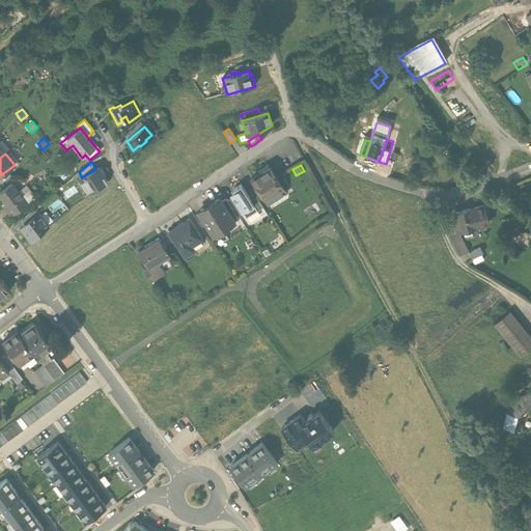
[(82,177),(80,179),(89,194),(107,183),(103,176),(105,175),(99,166),(95,169),(82,177)]
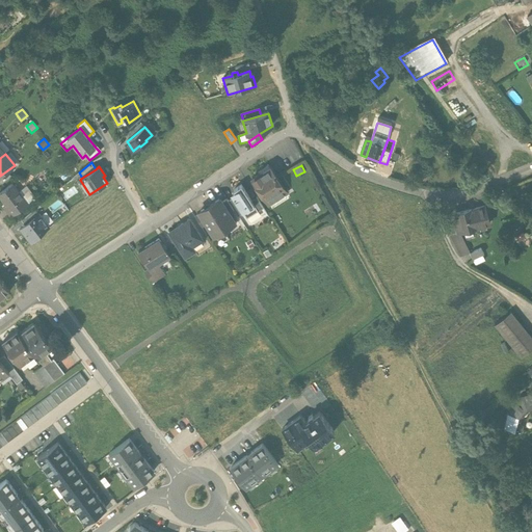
[(251,179),(268,205),(287,193),(270,166),(251,179)]
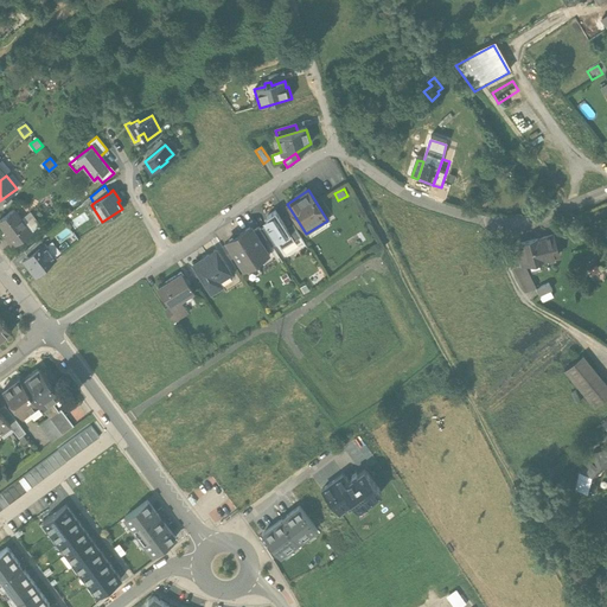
[(13,200),(8,195),(0,200),(0,206),(2,209),(13,200)]
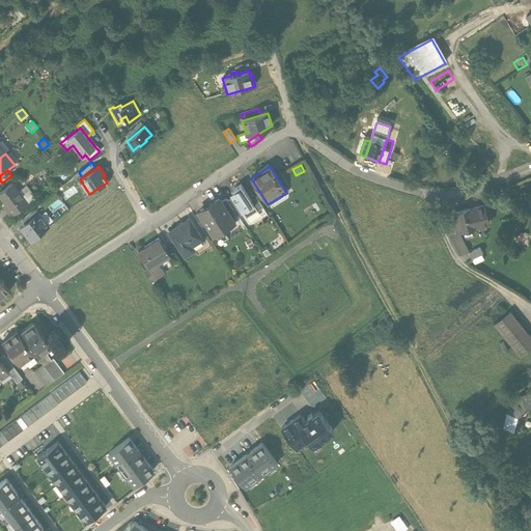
[(2,205),(10,215),(27,202),(11,183),(0,191),(0,196),(5,203),(2,205)]
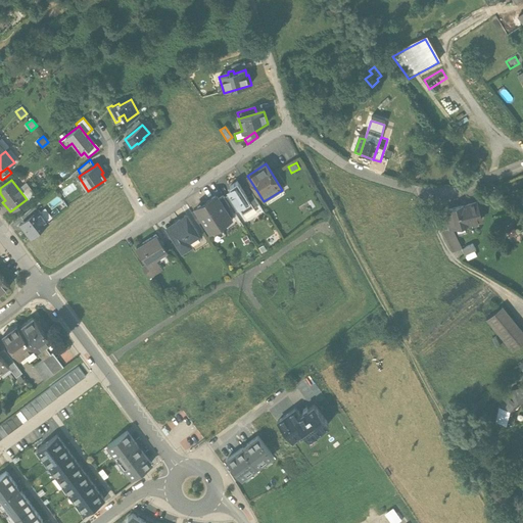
[(230,188),(227,190),(228,192),(229,194),(239,209),(242,215),(253,207),(247,197),(237,182),(230,187),(230,188)]
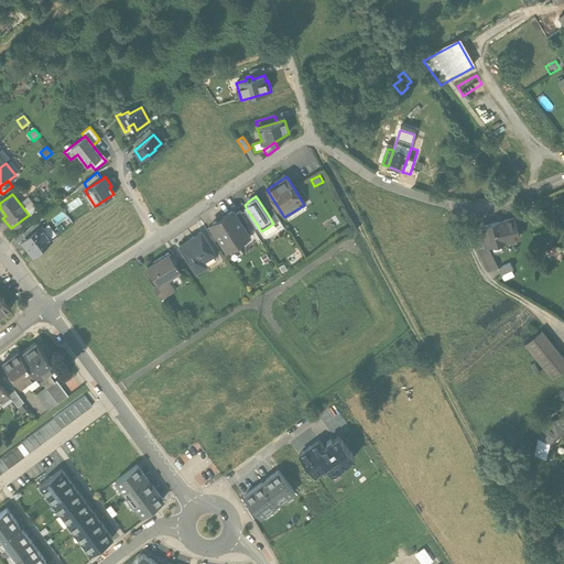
[(252,229),(258,226),(247,209),(241,213),(252,229)]
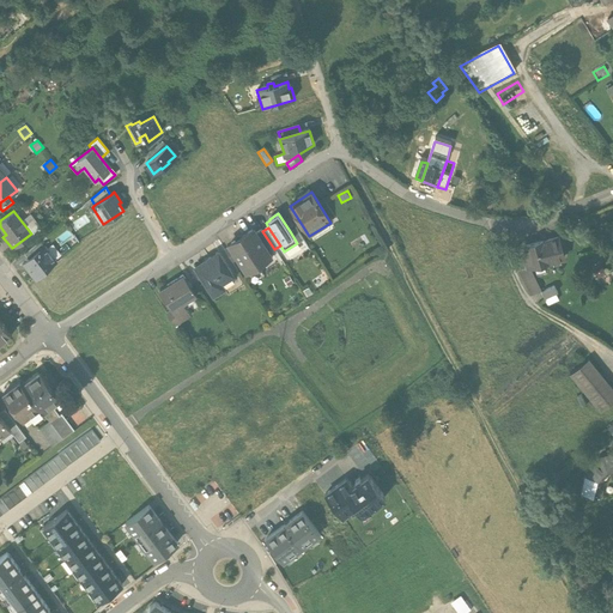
[(296,228),(290,231),(297,243),(303,240),(296,228)]
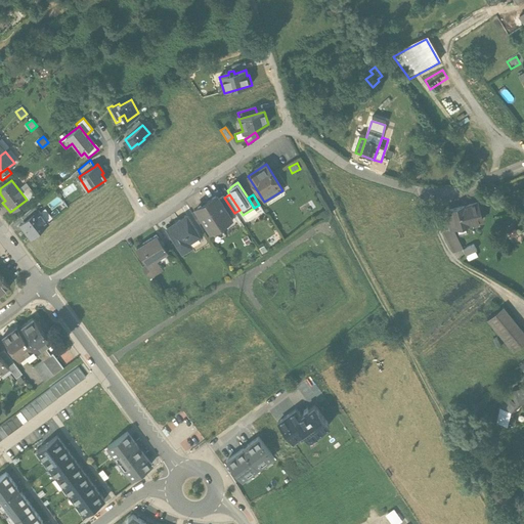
[(232,222),(216,197),(197,209),(198,210),(204,220),(213,234),(232,222)]
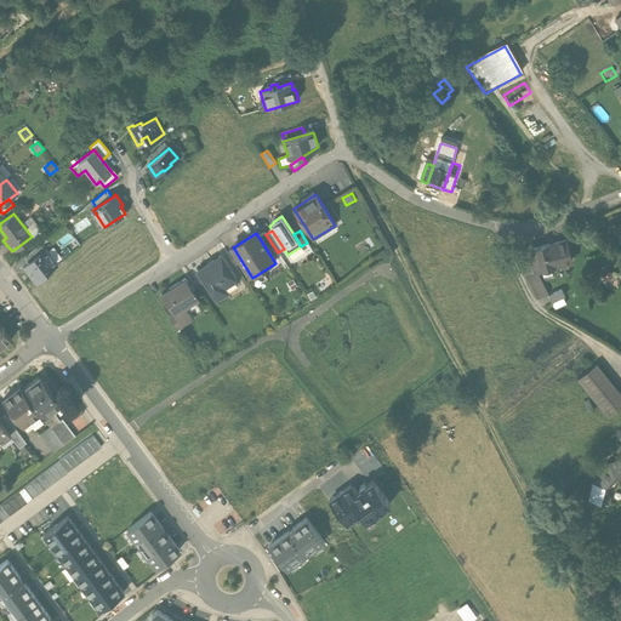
[(24,256),(29,262),(44,251),(39,244),(24,256)]
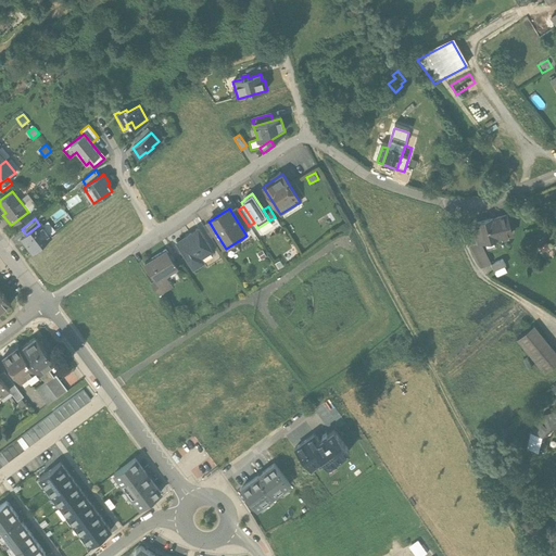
[(510,237),(506,218),(471,227),(477,245),(480,245),(510,237)]
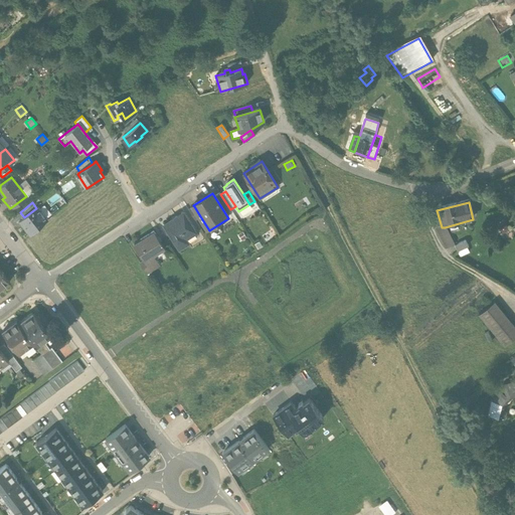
[(195,219),(200,216),(194,206),(188,210),(195,219)]
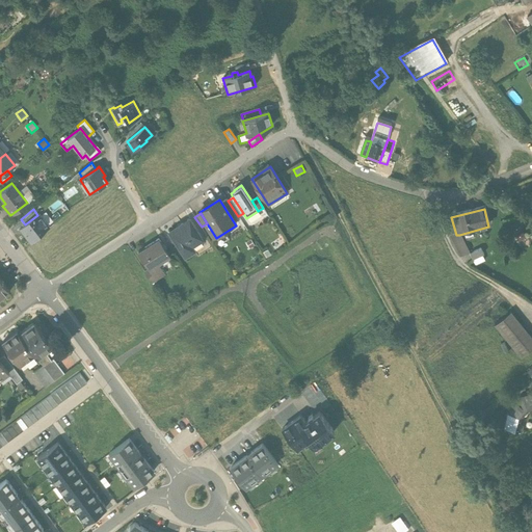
[(21,228),(32,241),(49,228),(38,214),(37,215),(25,224),(21,228)]
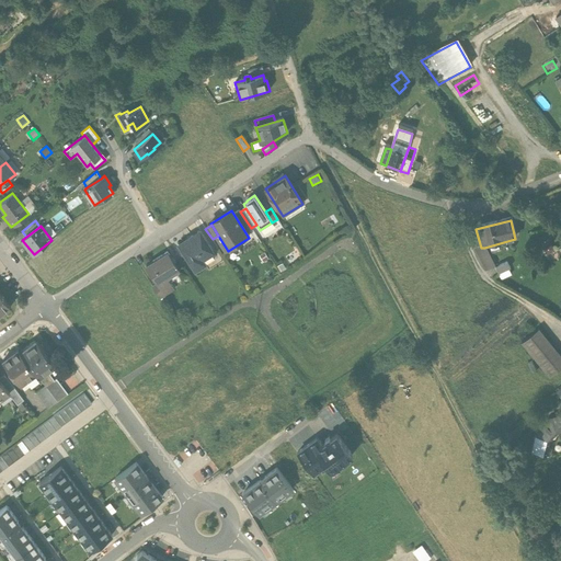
[(494,268),(484,248),(481,248),(476,229),(466,231),(485,273),(494,268)]
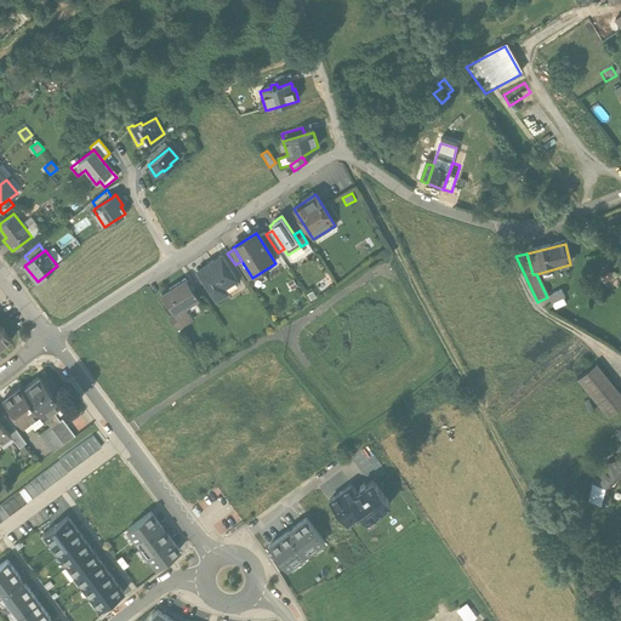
[(211,262),(198,272),(216,300),(227,292),(223,288),(237,280),(221,256),(211,262)]
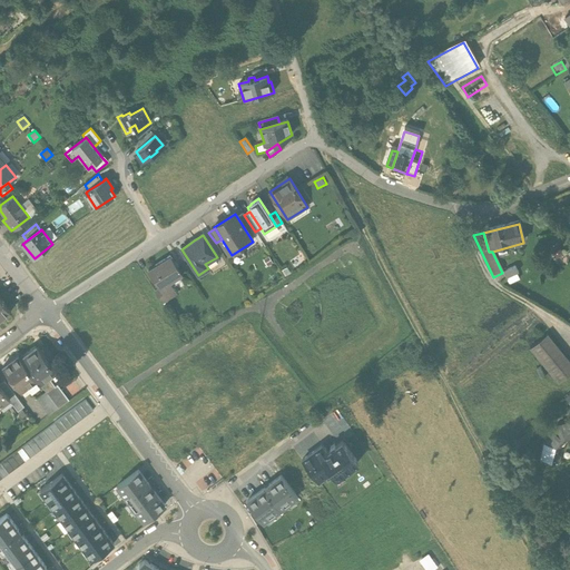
[(276,254),(271,257),(274,263),(279,259),(276,254)]
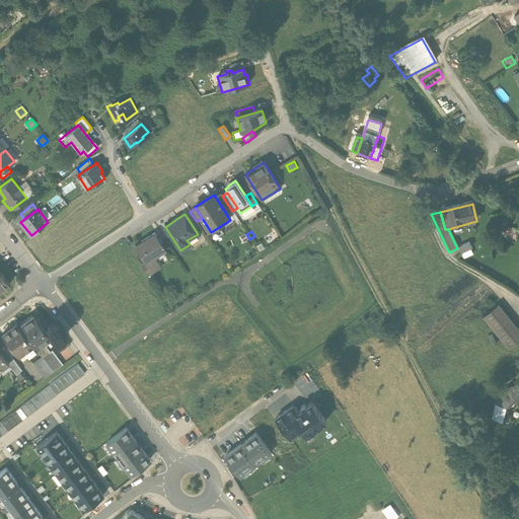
[(155,233),(135,245),(145,262),(147,265),(154,261),(153,257),(165,250),(155,233)]
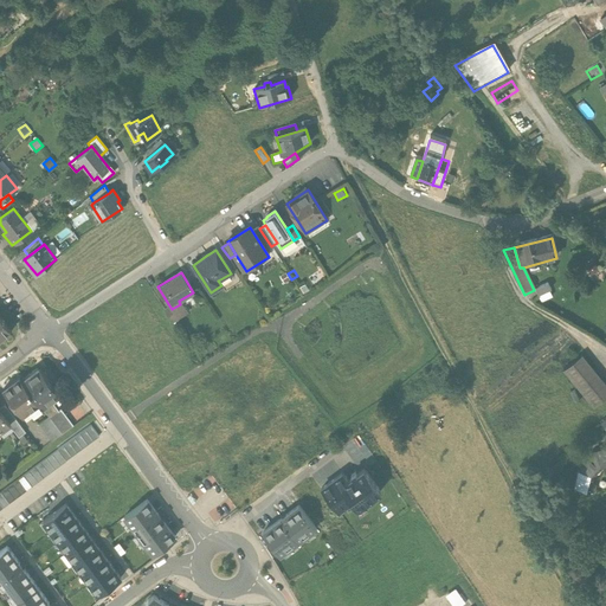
[(548,287),(535,292),(539,300),(552,292),(548,287)]
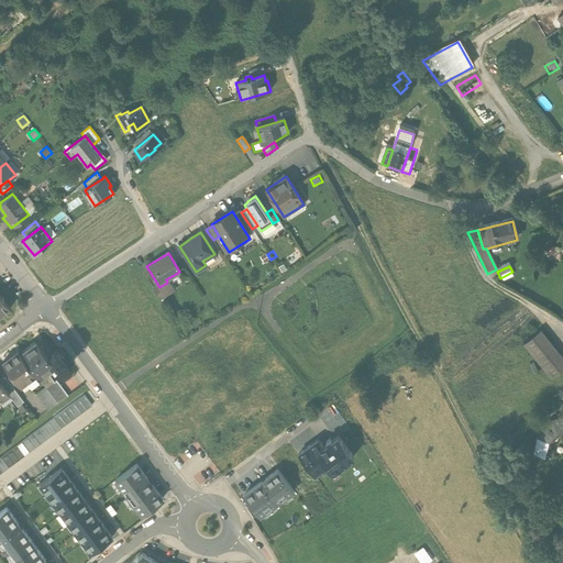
[(167,283),(159,287),(157,284),(153,287),(161,299),(173,291),(167,283)]
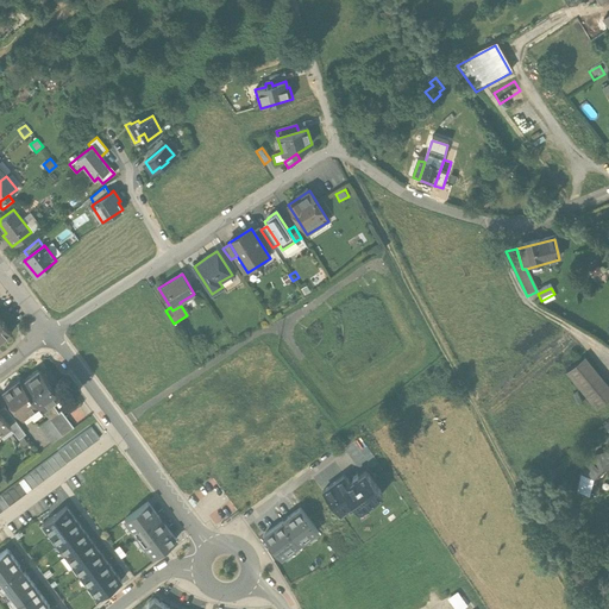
[(0,340),(11,332),(0,316),(0,340)]
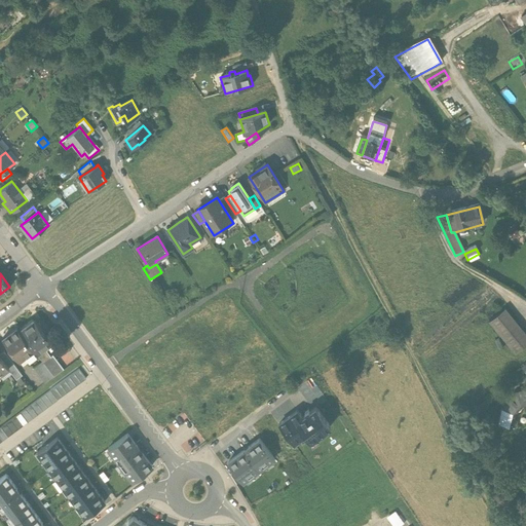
[(525,344),(525,334),(504,309),(489,323),(516,354),(525,344)]
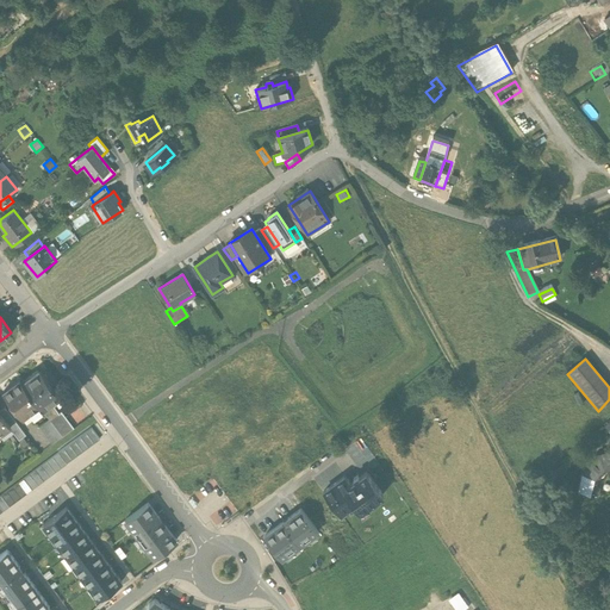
[(60,397),(41,369),(23,383),(39,405),(49,418),(62,436),(74,428),(61,410),(58,412),(51,403),(60,397)]
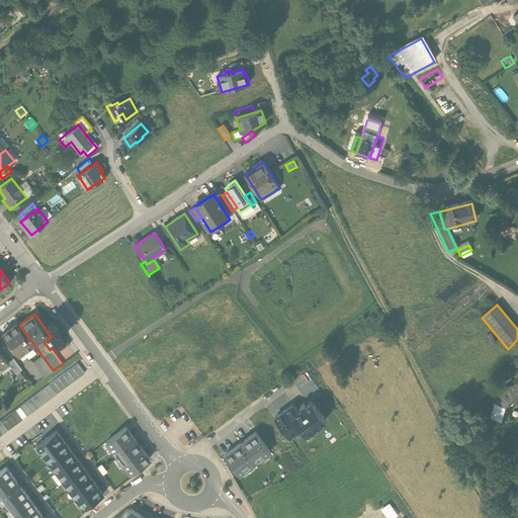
[(33,344),(19,325),(16,322),(2,332),(19,355),(33,344)]
